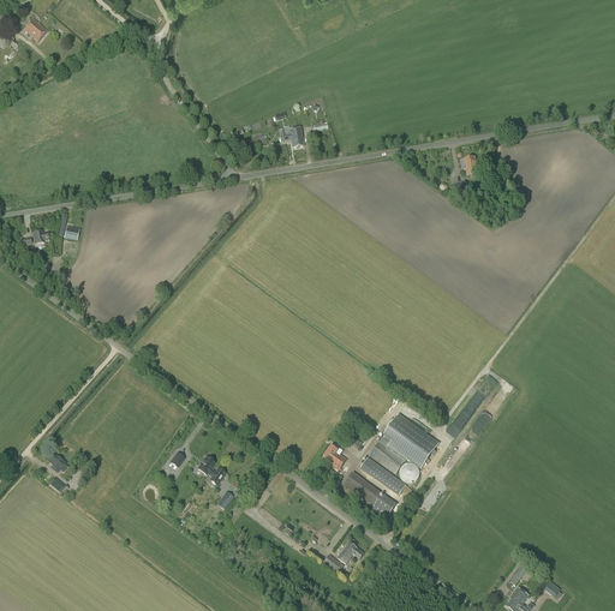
[(39,40),(47,29),(33,17),(24,28),(39,40)]
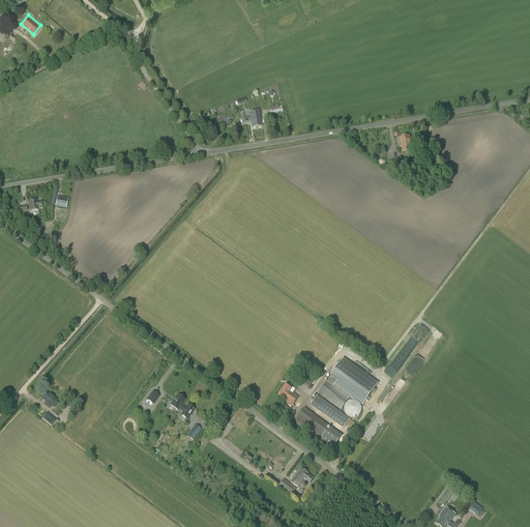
[(262,124),(259,108),(249,110),(251,114),(245,115),(245,111),(240,111),(242,120),(251,118),(253,126),(262,124)]
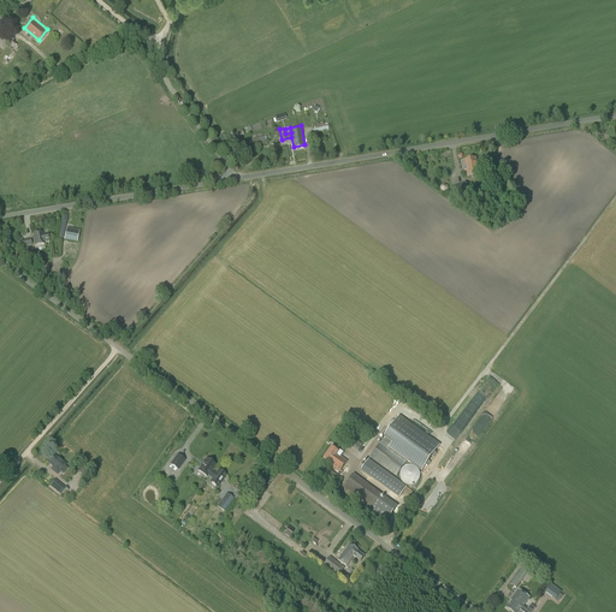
[(254,143),(266,140),(266,138),(267,138),(266,132),(252,136),(254,143)]
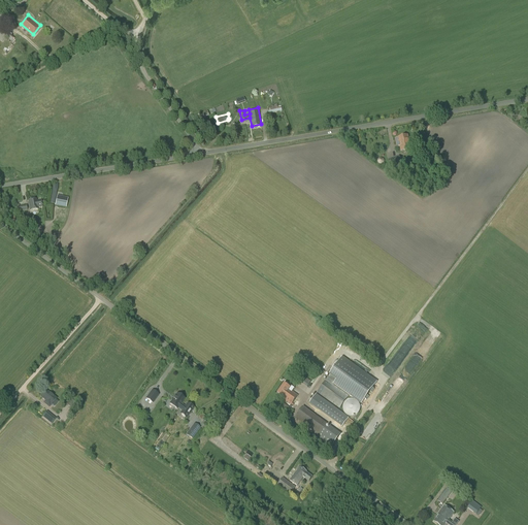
[(410,145),(408,132),(398,135),(396,135),(396,139),(399,139),(400,149),(410,145)]
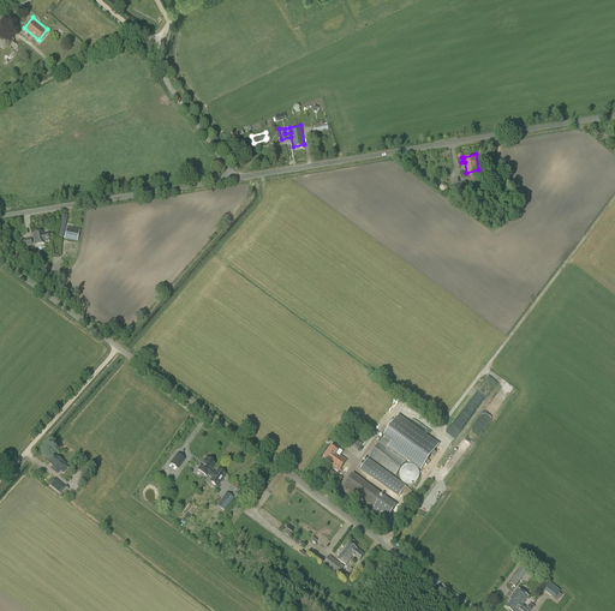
[(454,190),(467,185),(465,178),(452,183),(454,190)]
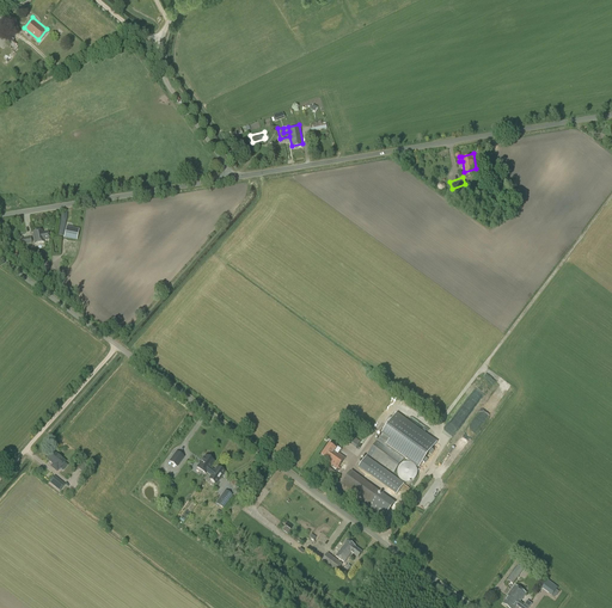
[(466,196),(472,188),(469,185),(463,192),(466,196)]
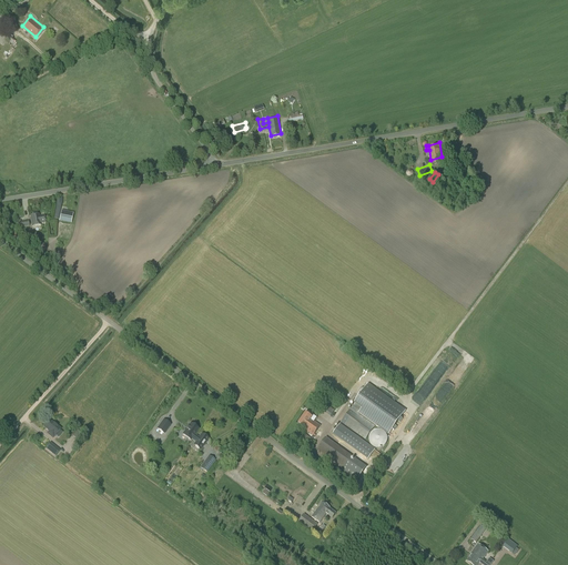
[(73,210),(61,208),(59,218),(71,221),(73,210)]
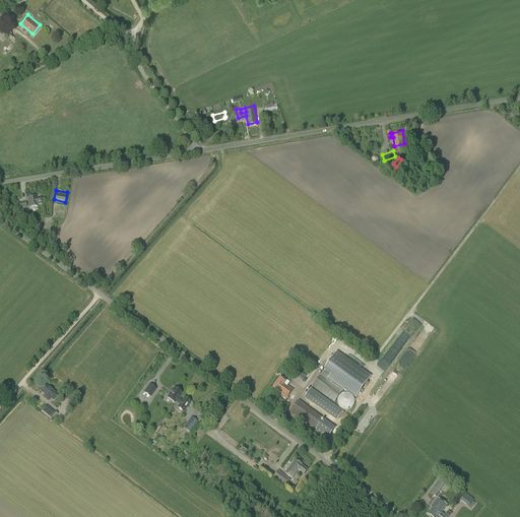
[(36,195),(35,193),(27,195),(29,205),(37,203),(37,202),(42,201),(41,194),(36,195)]
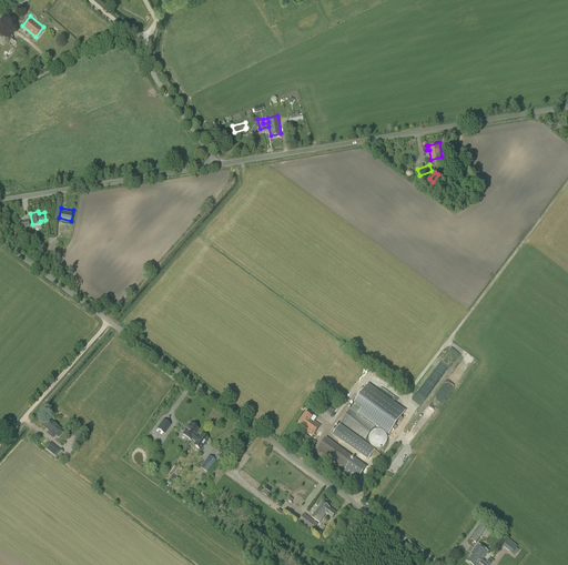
[(368,381),(341,420),(365,436),(375,423),(358,411),(388,432),(406,407),(368,381)]
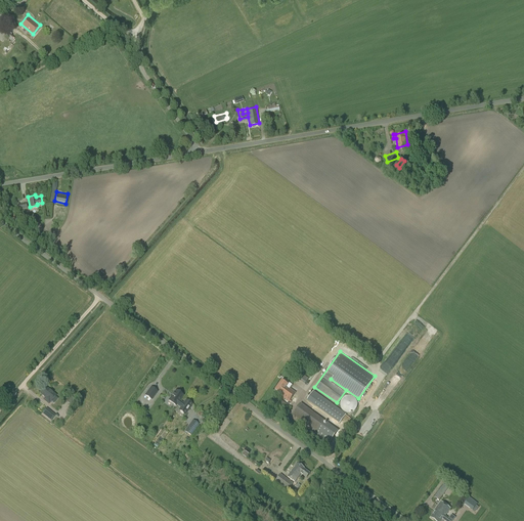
[(305,381),(309,376),(300,370),(296,375),(305,381)]
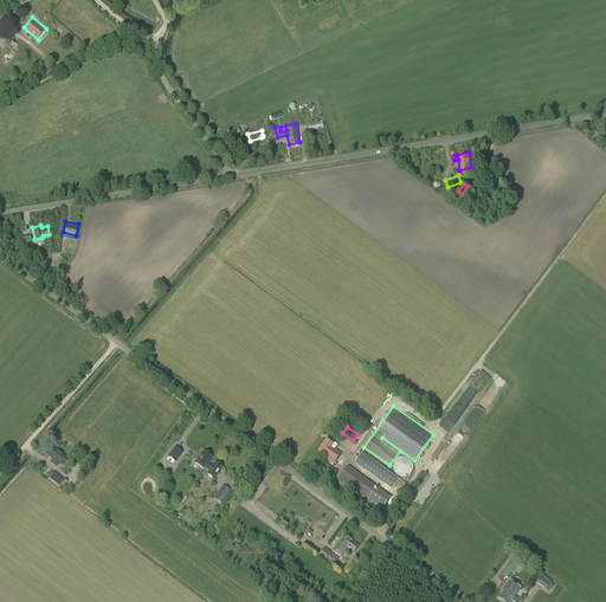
[(333,441),(327,437),(318,448),(326,453),(324,454),(335,461),(336,461),(337,461),(335,460),(342,451),(335,446),(337,442),(334,439),(333,441)]
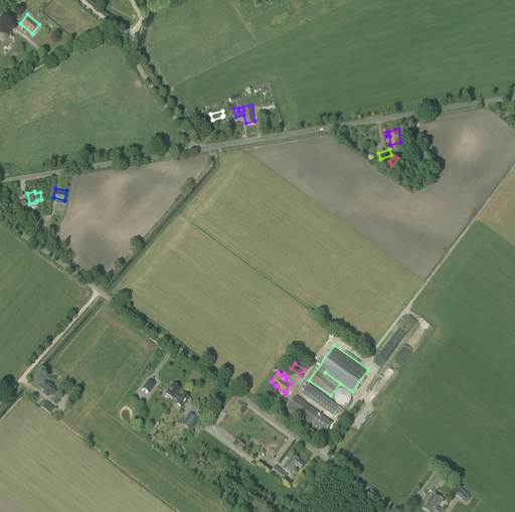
[(149,390),(155,382),(148,377),(142,386),(149,390)]
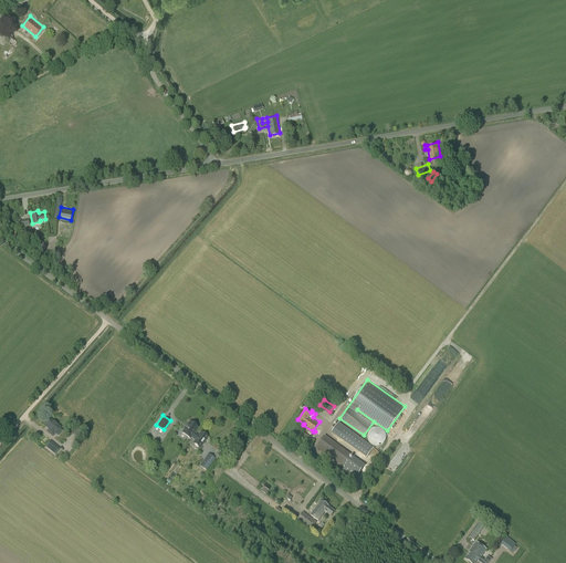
[(55,431),(61,425),(50,416),(44,423),(50,427),(48,429),(53,434),(54,431),(55,431)]
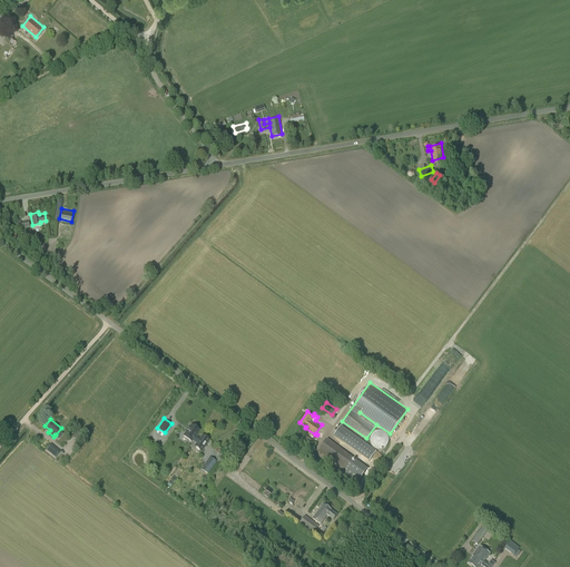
[(199,436),(196,433),(199,428),(192,422),(184,433),(192,439),(193,438),(196,440),(194,443),(200,448),(209,437),(202,432),(199,436)]
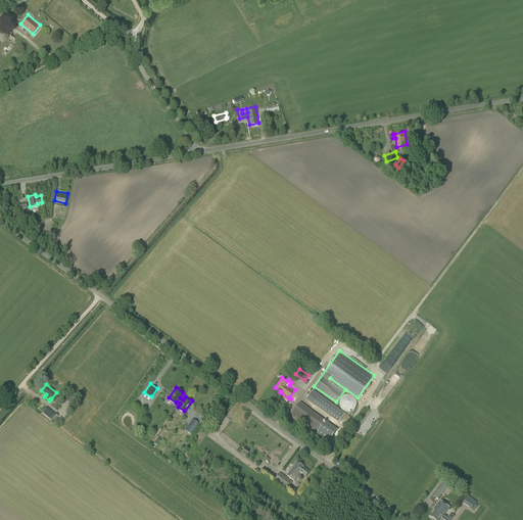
[(339,420),(345,412),(313,387),(306,396),(339,420)]
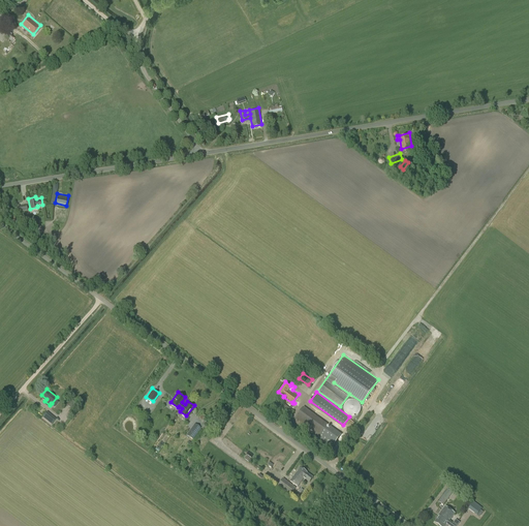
[(351,414),(353,414),(354,414),(356,413),(358,412),(359,411),(360,410),(360,409),(361,408),(361,406),(361,405),(361,403),(360,402),(360,401),(359,400),(358,399),(355,398),(354,398),(353,397),(351,397),(350,397),(348,398),(347,399),(346,399),(345,400),(344,402),(344,403),(343,404),(343,406),(343,407),(344,408),(344,410),(345,411),(346,412),(347,413),(349,413),(350,414),(351,414)]
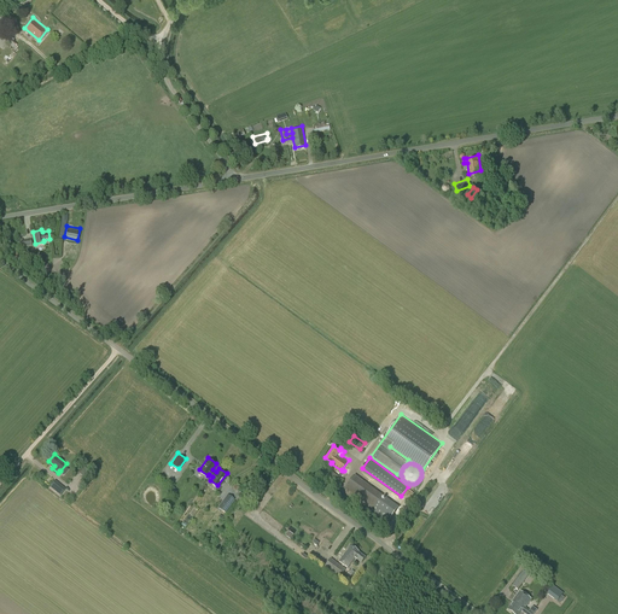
[(87,477),(92,471),(85,465),(79,471),(87,477)]
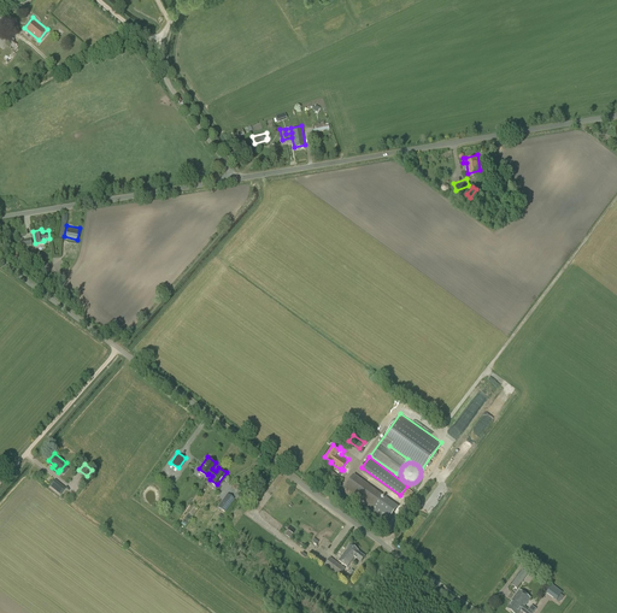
[(336,484),(342,476),(328,465),(322,473),(336,484)]
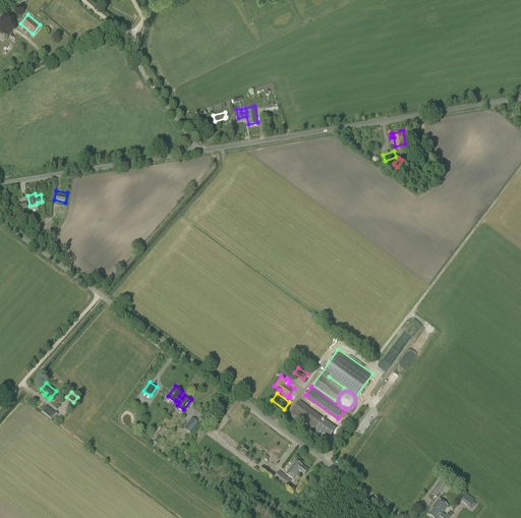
[(299,398),(289,412),(291,414),(301,400),(299,398)]
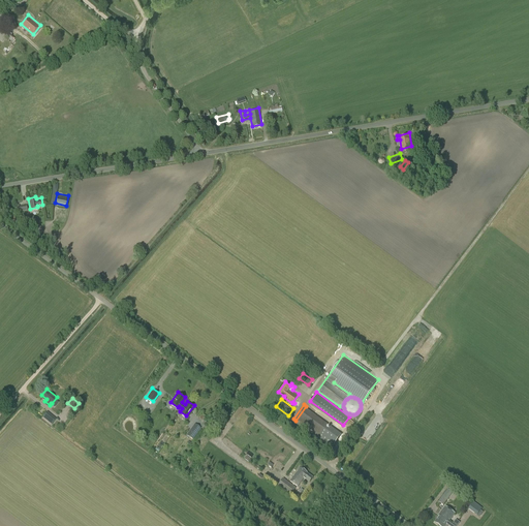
[(52,423),(56,416),(47,409),(42,414),(52,423)]
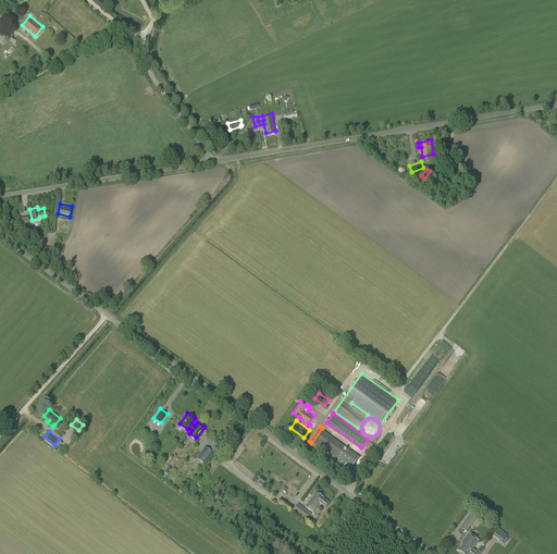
[(339,440),(329,455),(337,462),(346,450),(344,447),(346,444),(339,440)]
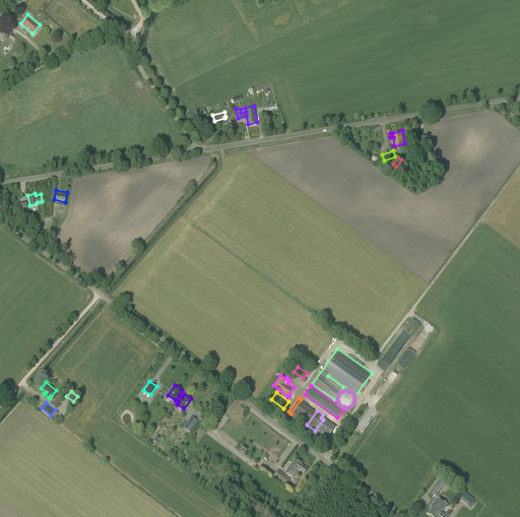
[(189,429),(197,418),(191,414),(184,425),(189,429)]
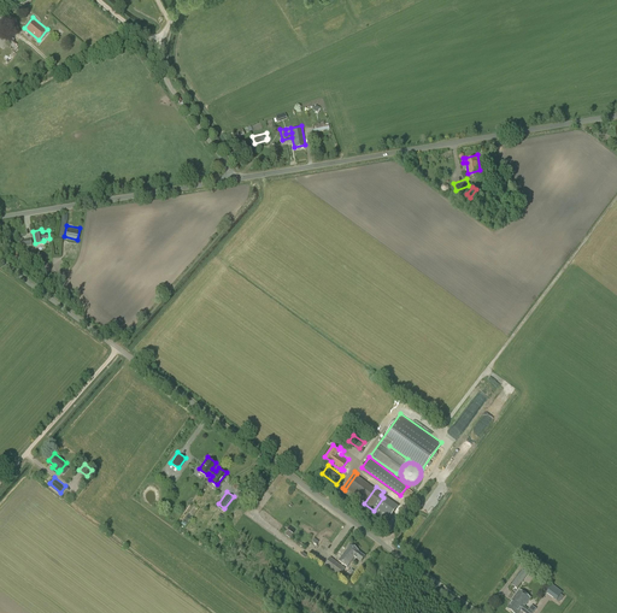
[(351,543),(350,542),(346,546),(347,547),(346,549),(346,548),(339,558),(347,564),(354,554),(360,559),(365,553),(358,548),(359,548),(351,542),(351,543)]
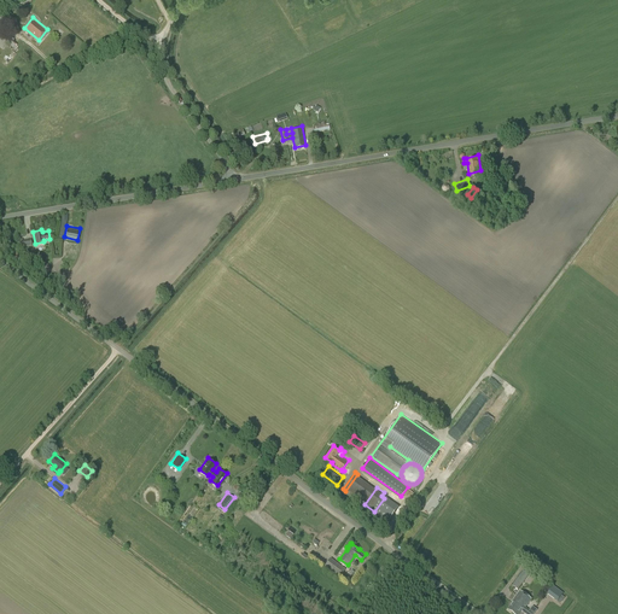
[(339,574),(345,566),(331,555),(325,563),(339,574)]
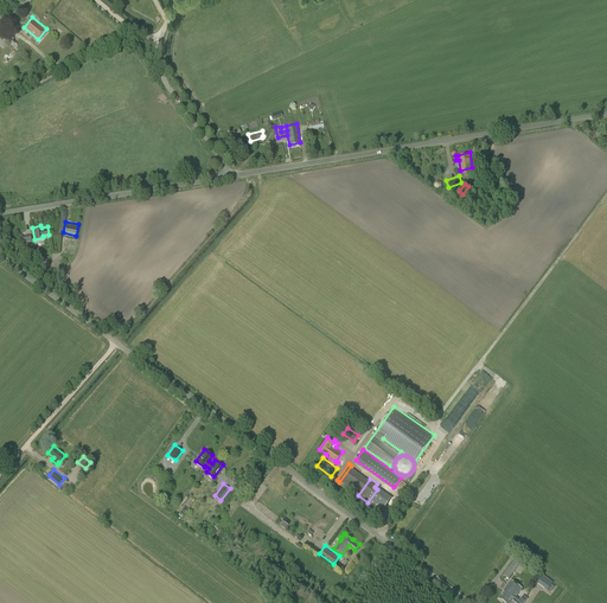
[(509,576),(519,562),(513,557),(503,572),(509,576)]
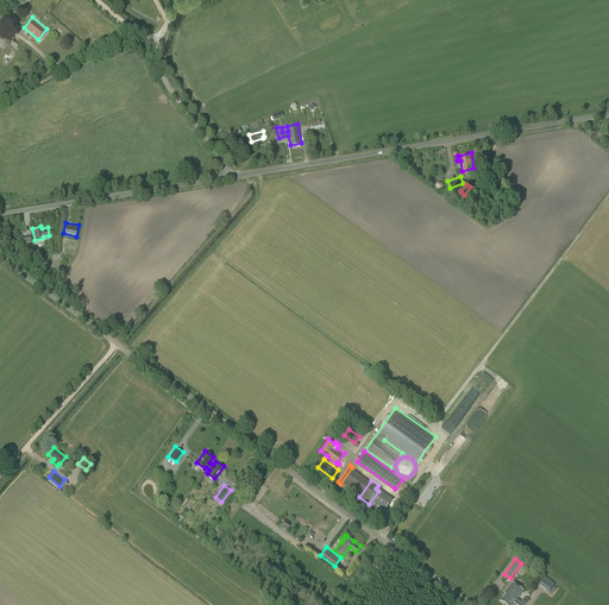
[(513,587),(504,600),(509,604),(514,599),(522,604),(523,604),(529,598),(526,596),(522,599),(518,596),(523,587),(513,579),(508,585),(513,587)]
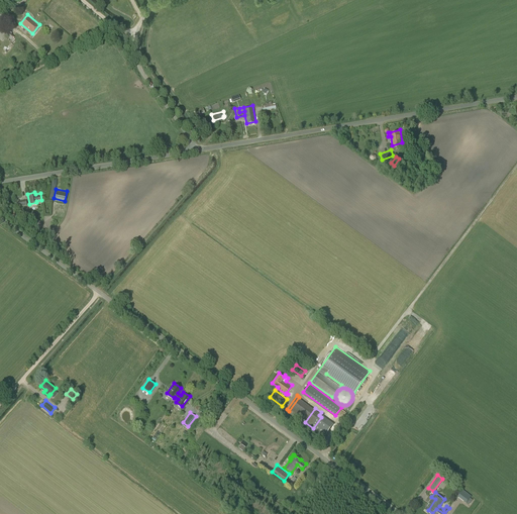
[(424,508),(428,510),(435,499),(431,497),(428,501),(429,502),(424,508)]
